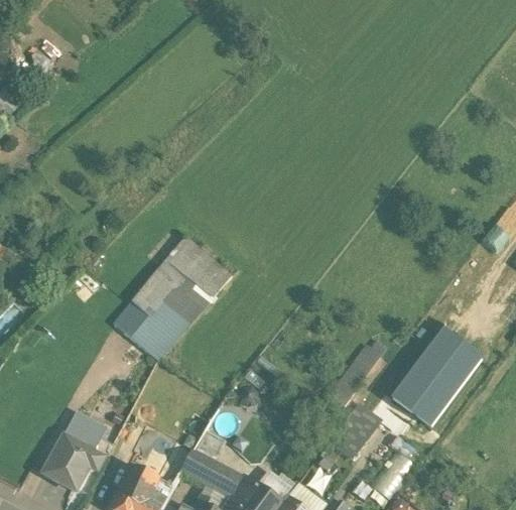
[(515,193),(486,235),(502,245),(515,225),(515,193)]
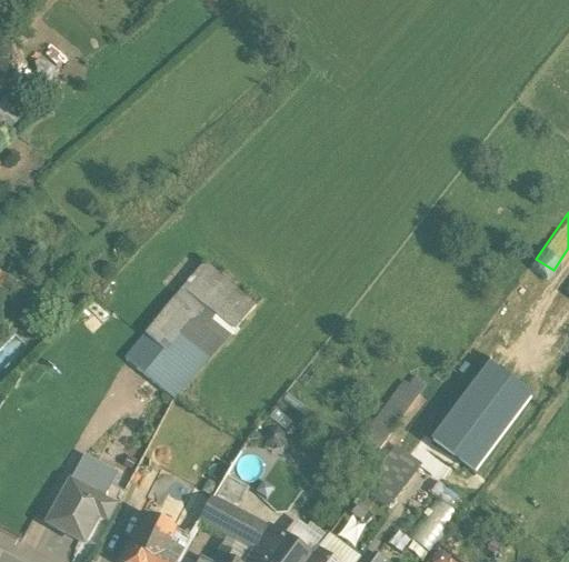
[(182,284),(125,357),(173,398),(255,303),(203,261),(183,285),(182,284)]
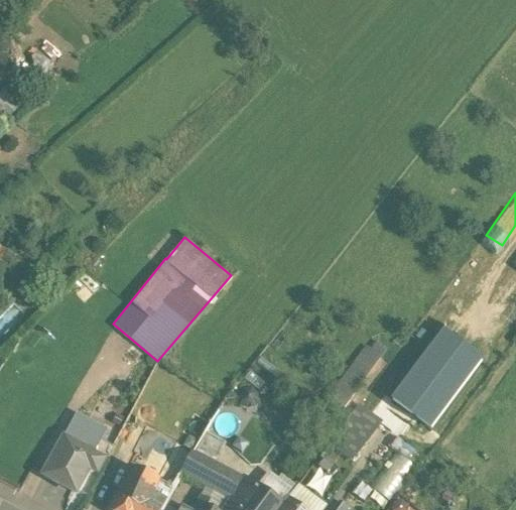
[(392,398),(430,425),(483,354),(443,326),(392,398)]
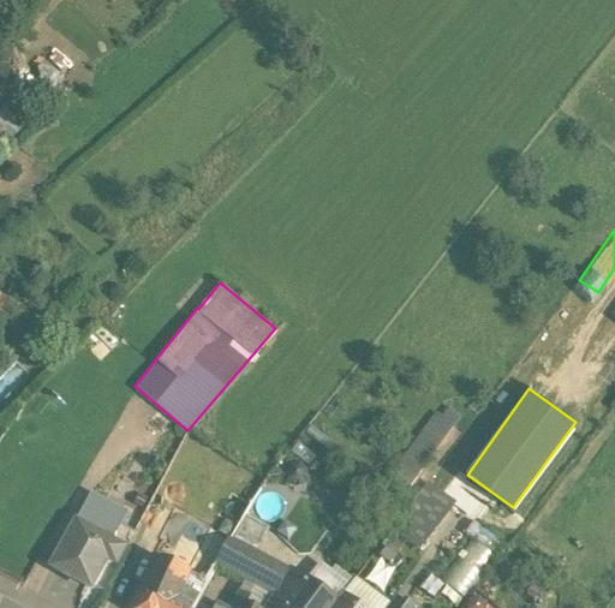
[(410,447),(428,458),(453,418),(434,407),(410,447)]
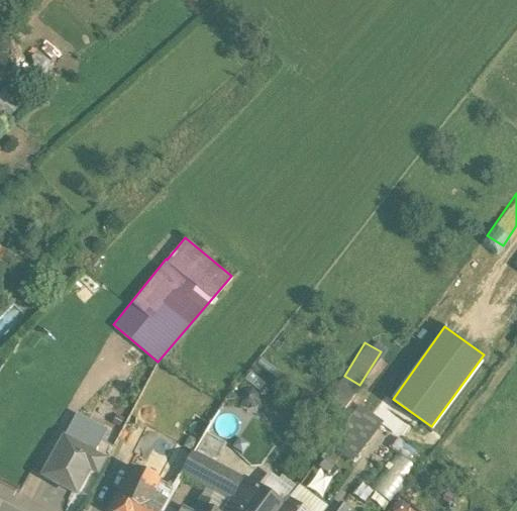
[(276,391),(263,381),(257,387),(272,397),(276,391)]
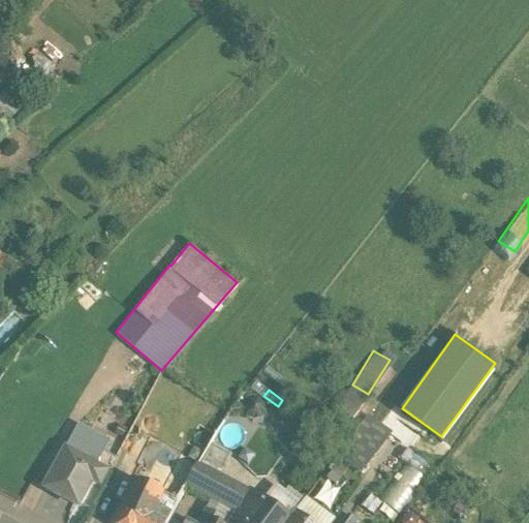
[(261,405),(255,410),(254,414),(255,421),(262,425),(271,424),(275,418),(274,411),(269,406),(261,405)]
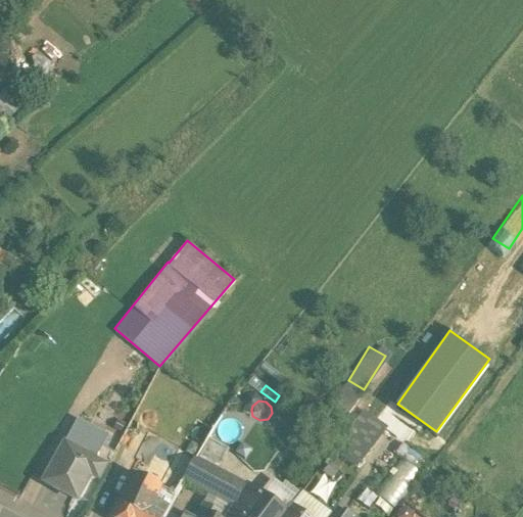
[(357,416),(334,445),(358,463),(371,444),(368,442),(376,430),(357,416)]
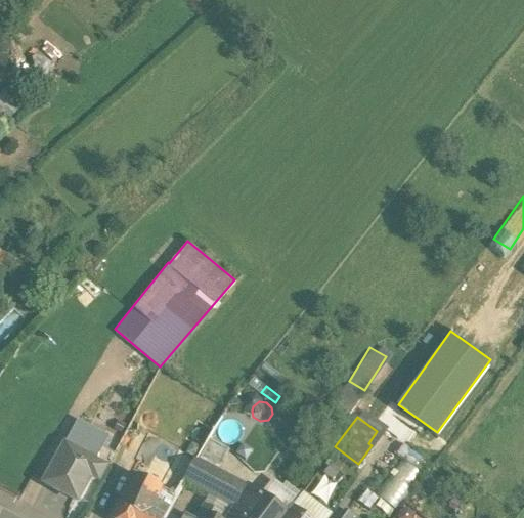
[(103,435),(77,420),(63,443),(93,460),(97,451),(95,450),(103,435)]
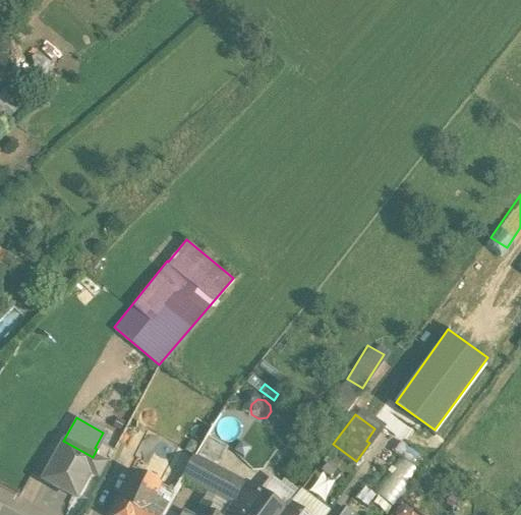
[(93,457),(63,441),(43,477),(75,496),(90,470),(96,459),(95,458),(93,457)]
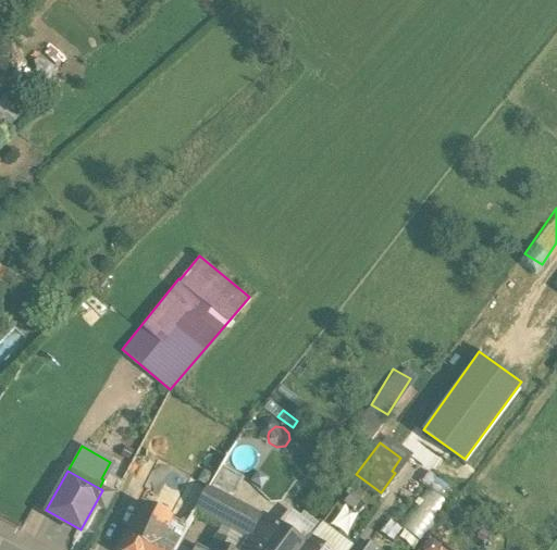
[(208,484),(195,478),(183,498),(196,505),(208,484)]
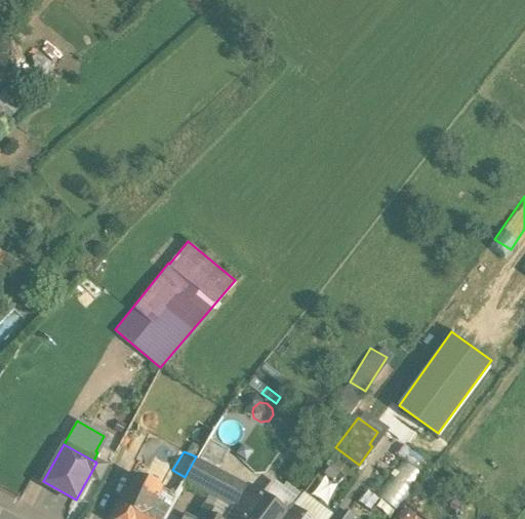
[(148,462),(139,457),(126,485),(153,497),(169,462),(151,453),(148,462)]
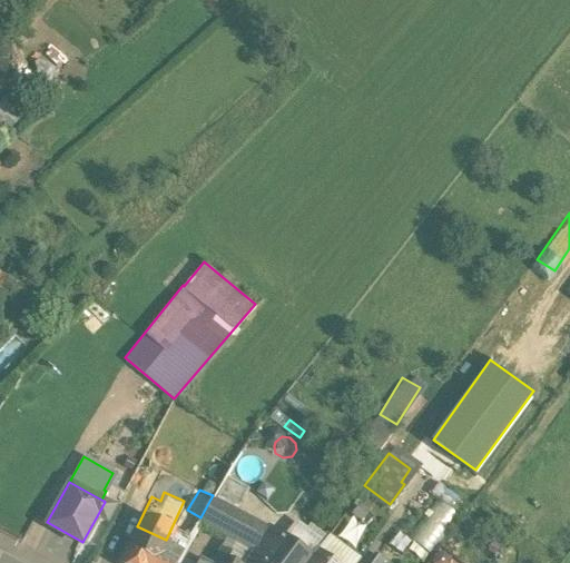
[(267,524),(213,495),(200,517),(255,546),(267,524)]
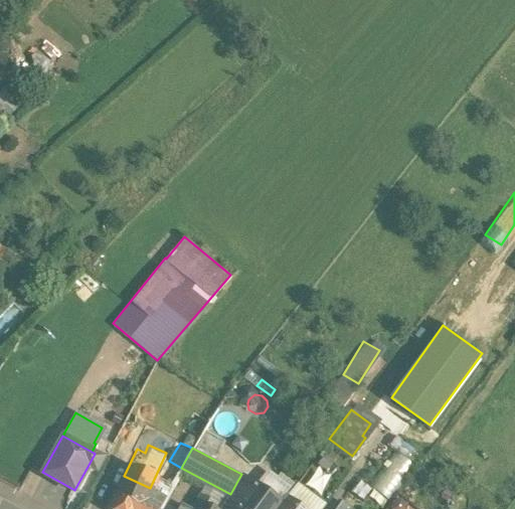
[(104,456),(94,451),(94,453),(95,454),(89,465),(96,470),(104,456)]
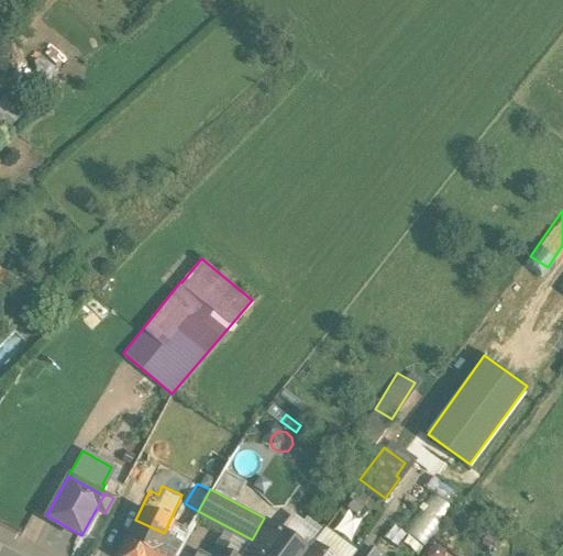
[(401,523),(419,538),(440,515),(422,500),(401,523)]
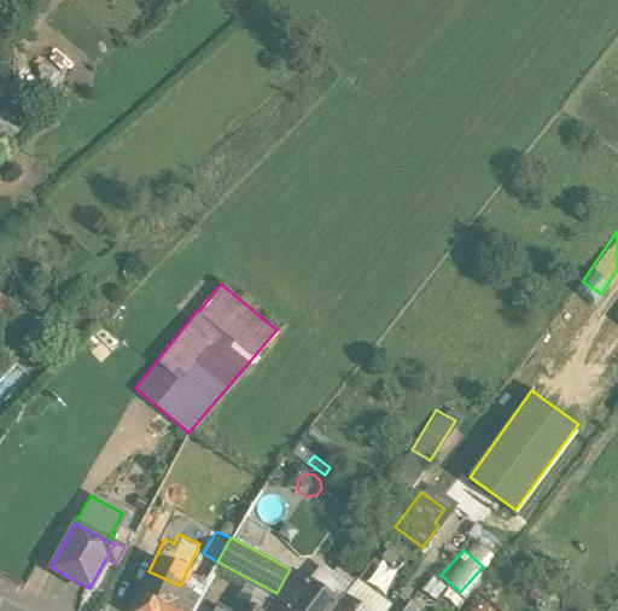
[(351,585),(321,562),(307,581),(337,604),(343,597),(351,585)]
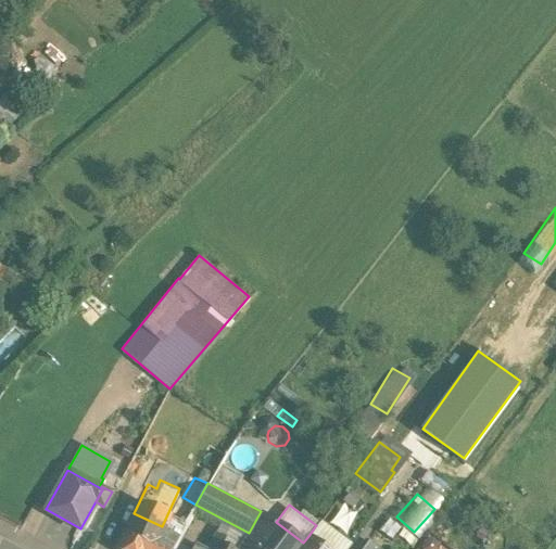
[(249,533),(241,548),(253,548),(273,524),(264,512),(261,510),(261,511),(249,533)]
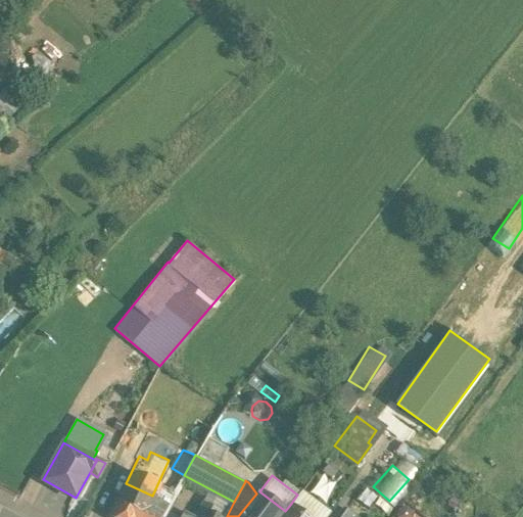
[(152,496),(126,483),(117,502),(109,515),(112,516),(159,516),(162,513),(148,505),(152,496)]
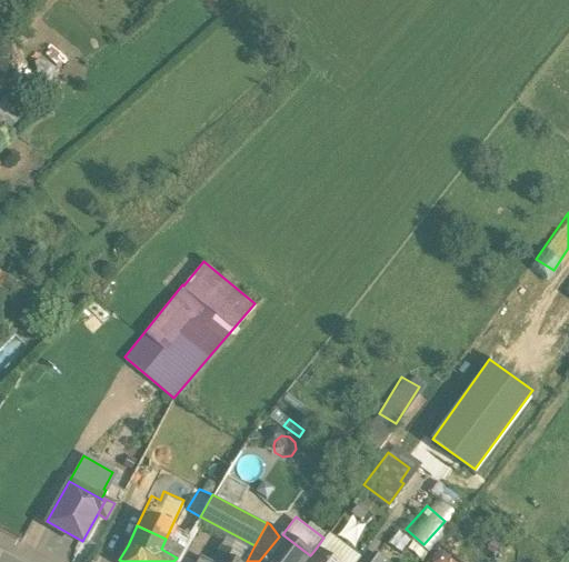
[(259,561),(305,561),(310,555),(282,534),(281,533),(259,561)]
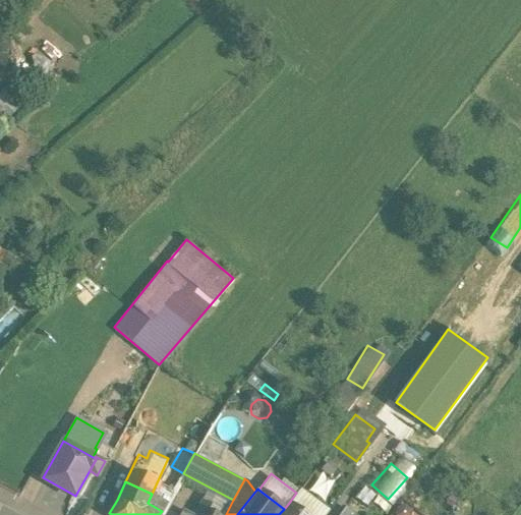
[(205,499),(194,514),(205,514),(212,504),(205,499)]
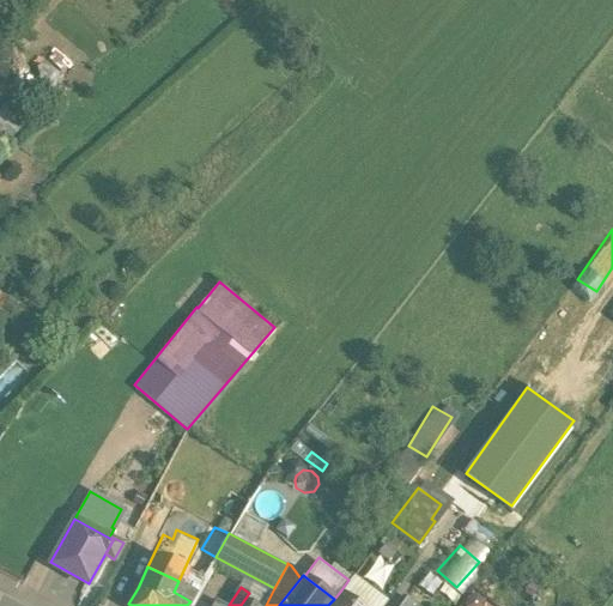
[(359,605),(340,592),(334,599),(328,605),(359,605)]
